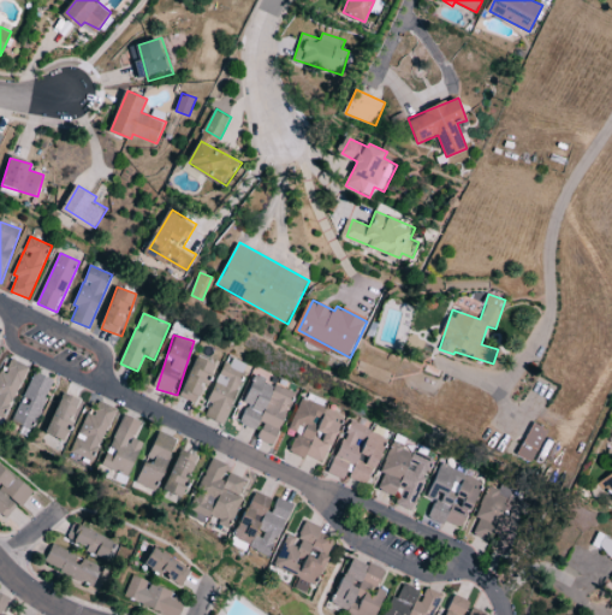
[(182,397),(201,404),(215,362),(196,356),(182,397)]
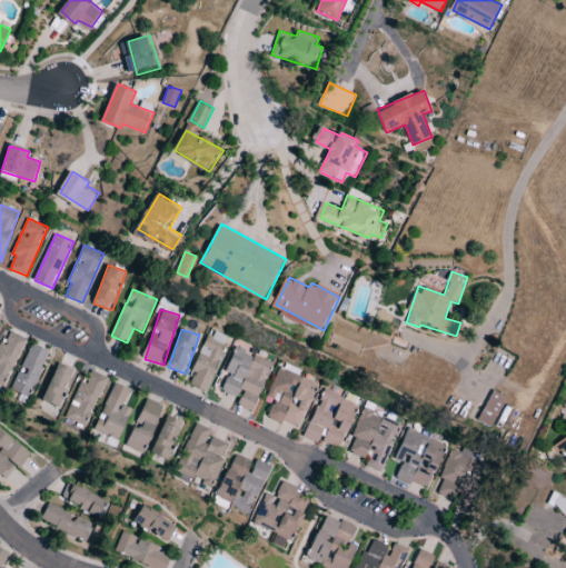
[(28,339),(8,330),(0,347),(0,386),(5,388),(28,339)]
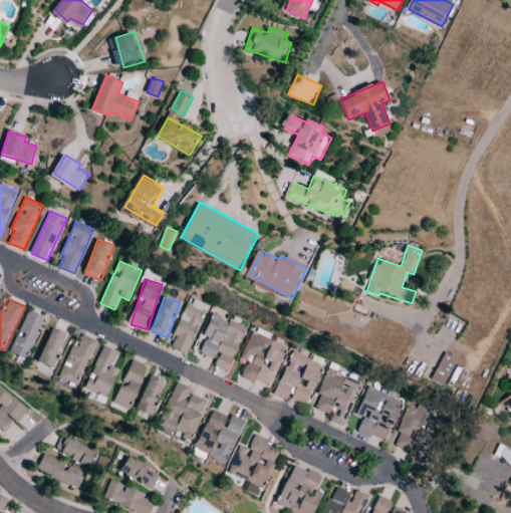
[(189,298),(175,335),(177,336),(172,348),(188,354),(207,305),(189,298)]
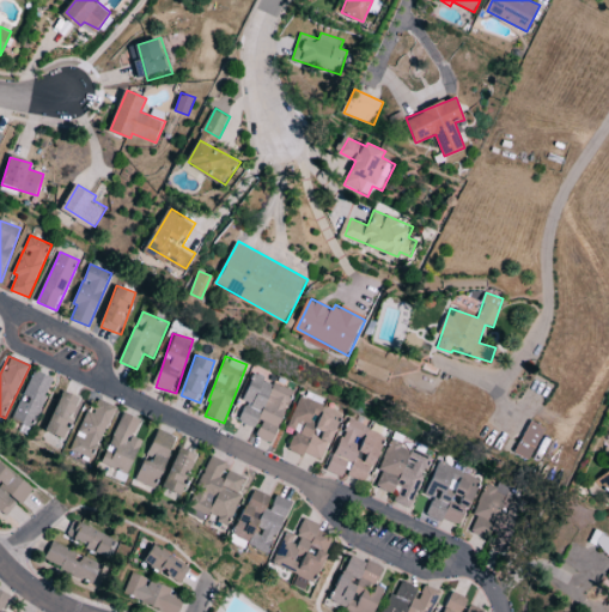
[(13,420),(32,429),(54,379),(35,370),(13,420)]
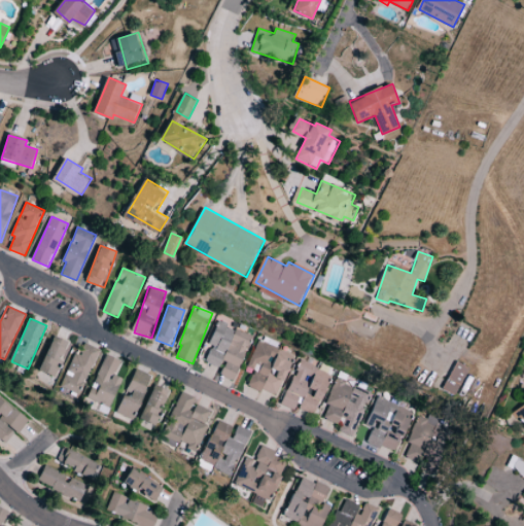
[(253,336),(228,326),(229,323),(219,320),(210,344),(212,345),(206,362),(221,369),(219,375),(235,381),(253,336)]
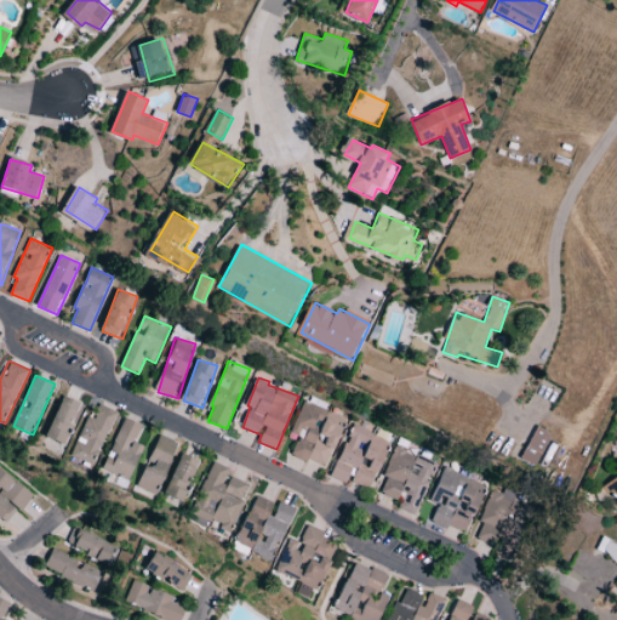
[(46,437),(66,445),(83,404),(63,396),(46,437)]
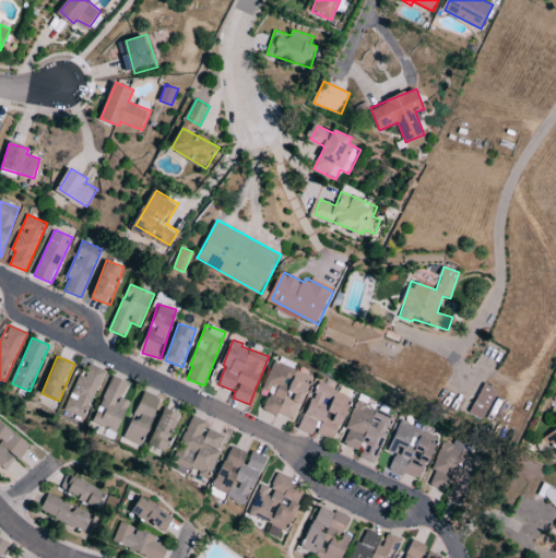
[(295,420),(312,376),(275,360),(262,392),(270,394),(264,408),(295,420)]
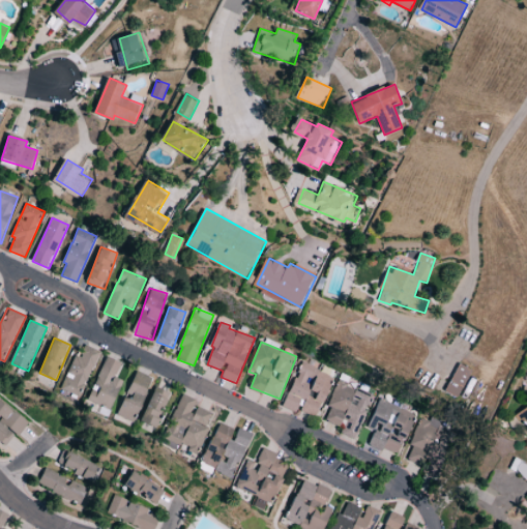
[(81,398),(100,351),(86,345),(81,356),(76,354),(61,388),(81,398)]
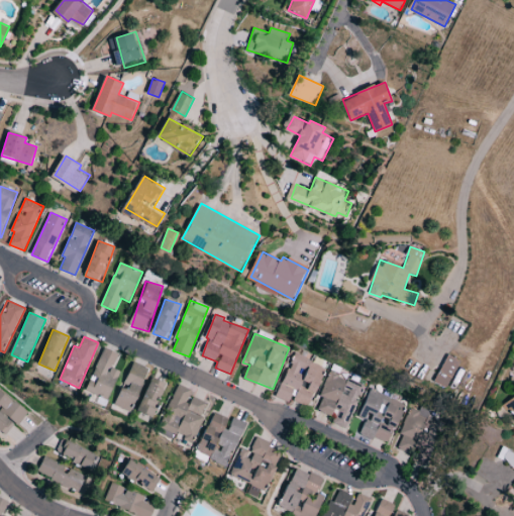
[(119,353),(104,347),(86,391),(109,400),(121,371),(113,368),(119,353)]
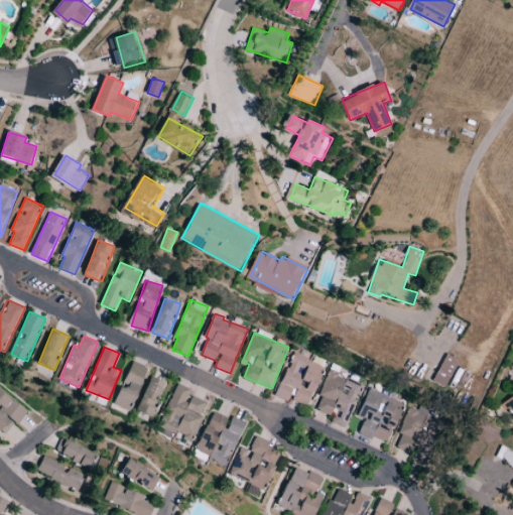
[(276,395),(290,402),(291,399),(308,406),(326,366),(295,353),(276,395)]
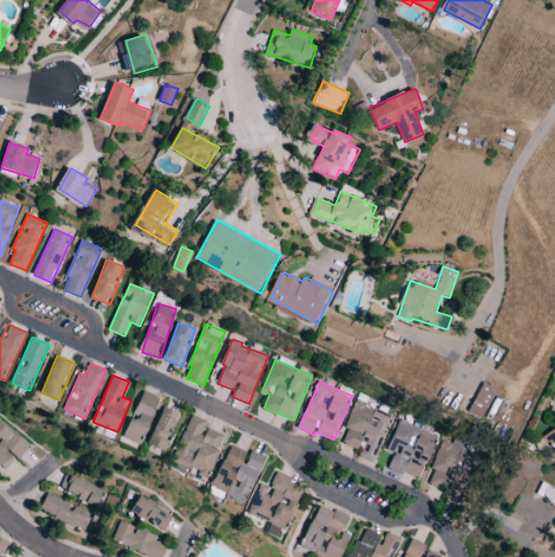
[(482,419),(497,390),(484,383),(469,411),(482,419)]
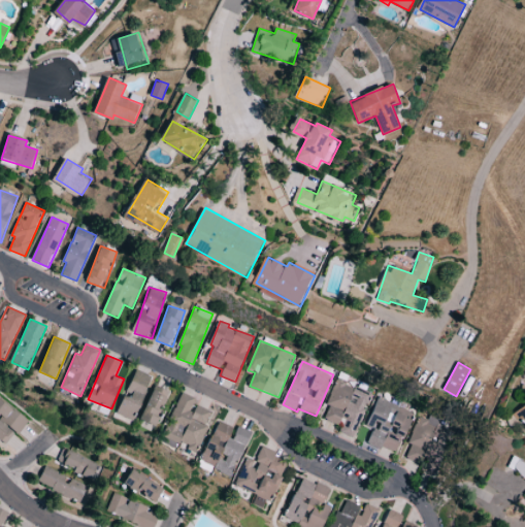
[(154,376),(136,369),(117,414),(134,421),(154,376)]
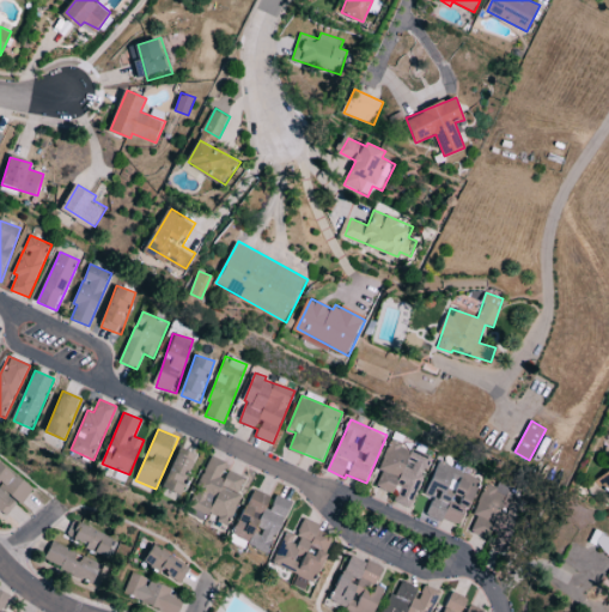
[(410,508),(432,456),(393,441),(375,486),(397,495),(394,502),(410,508)]
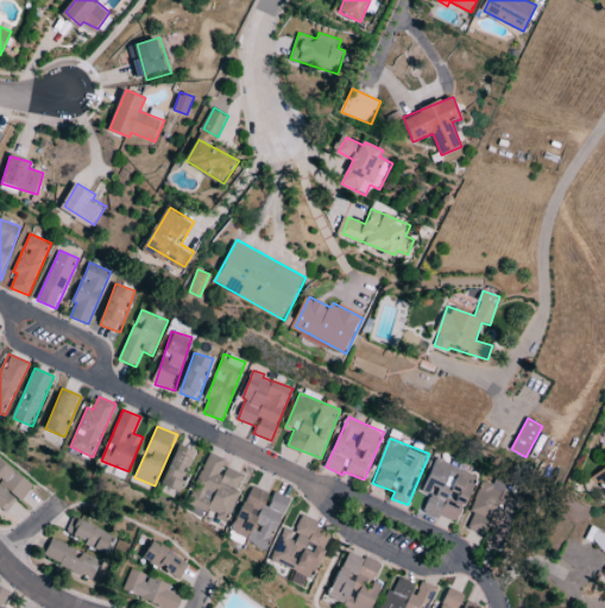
[(162,484),(180,493),(196,451),(178,444),(162,484)]
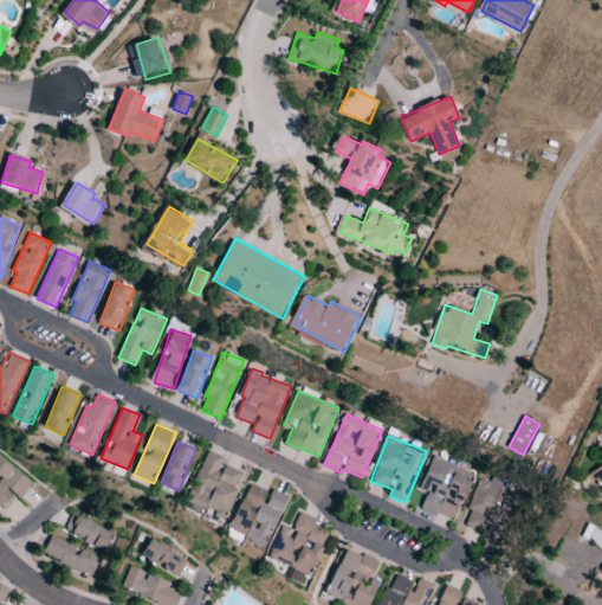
[(244,472),(224,464),(226,457),(209,451),(189,503),(226,517),(244,472)]
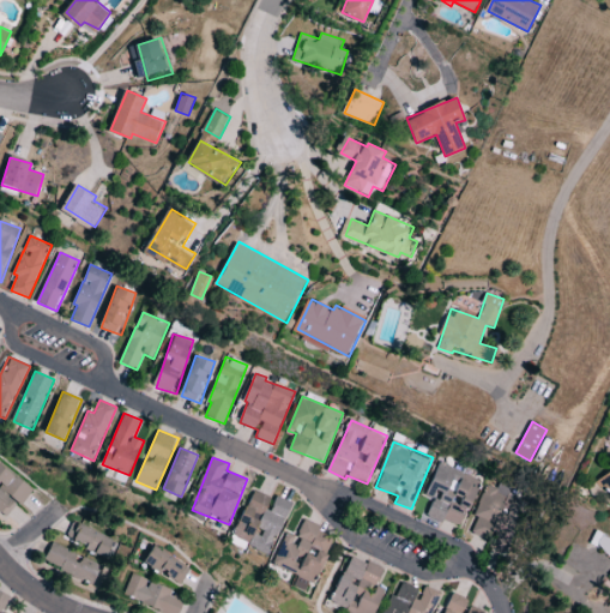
[(34,490),(0,462),(0,512),(6,518),(19,502),(23,504),(34,490)]
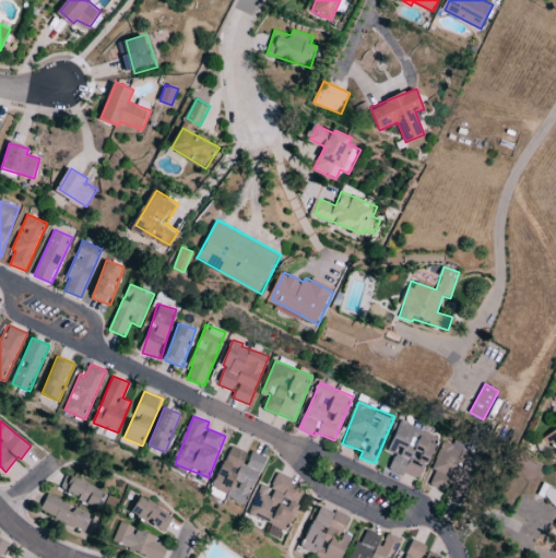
[(390,467),(421,481),(438,437),(401,422),(389,451),(397,453),(390,467)]
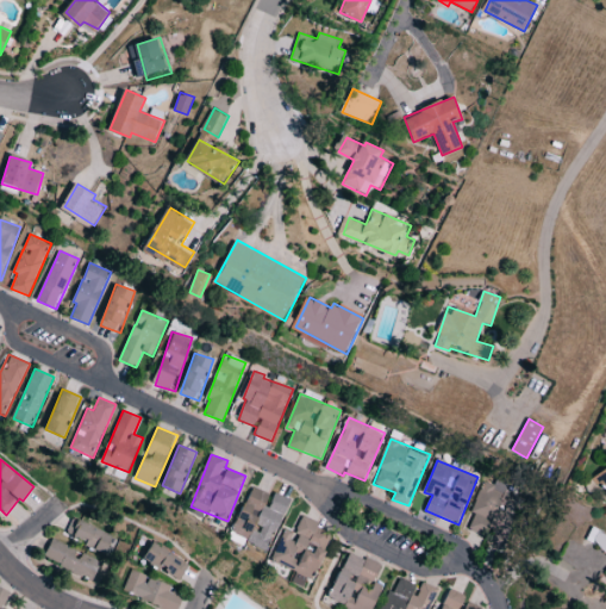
[(468,529),(489,536),(489,533),(504,538),(516,503),(504,499),(507,489),(485,480),(468,529)]
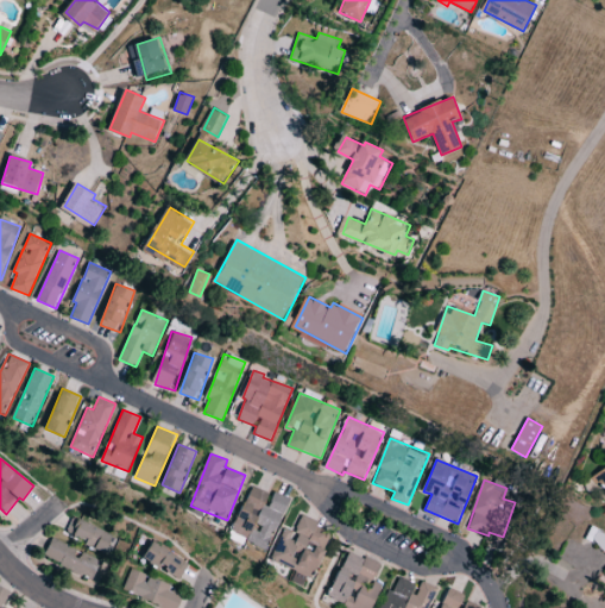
[(269,550),(290,497),(273,491),(272,494),(251,486),(229,539),(238,541),(239,538),(269,550)]
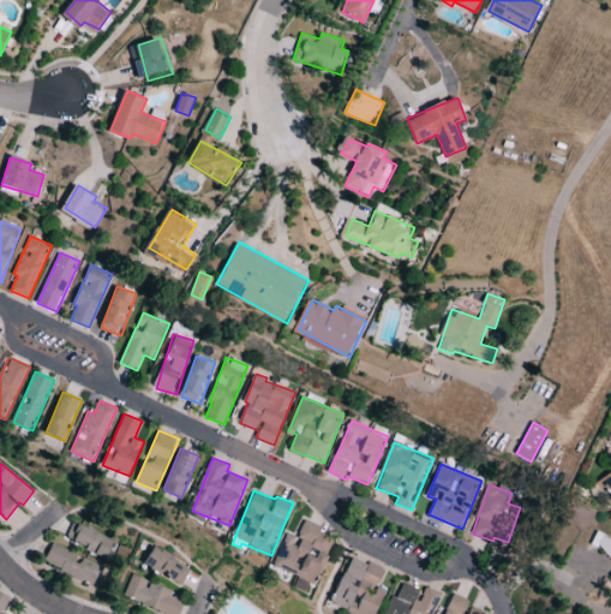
[(298,538),(288,534),(274,565),(316,584),(336,536),(305,522),(298,538)]
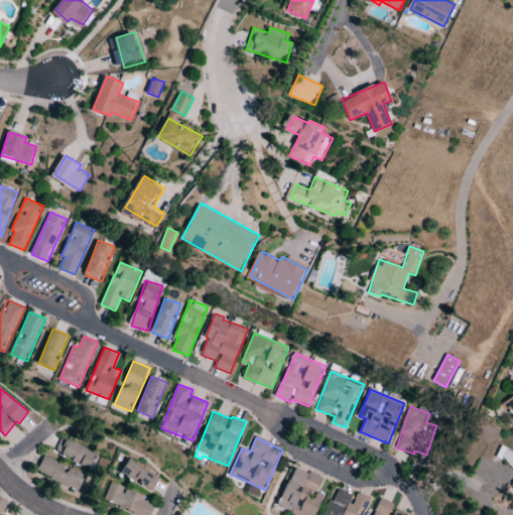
[(95,470),(101,455),(62,438),(55,454),(95,470)]
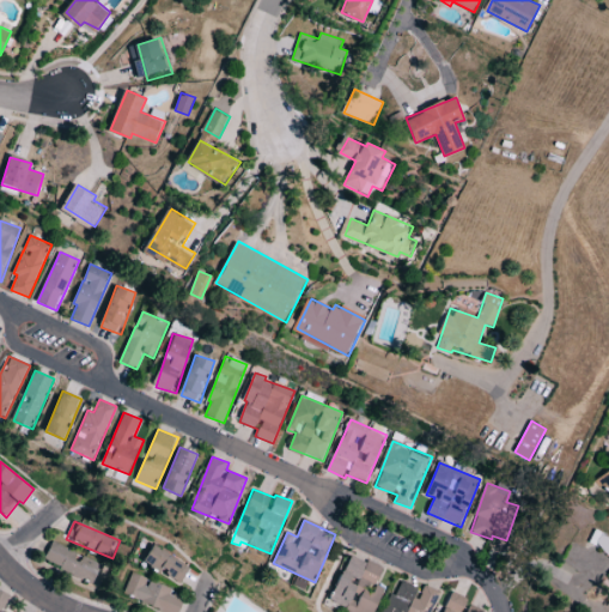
[(608,574),(608,533),(607,532),(596,541),(608,556),(608,574)]
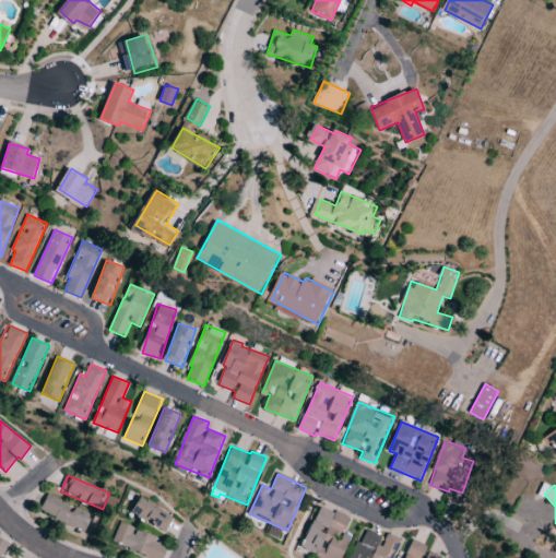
[(91,537),(99,517),(48,494),(39,513),(91,537)]
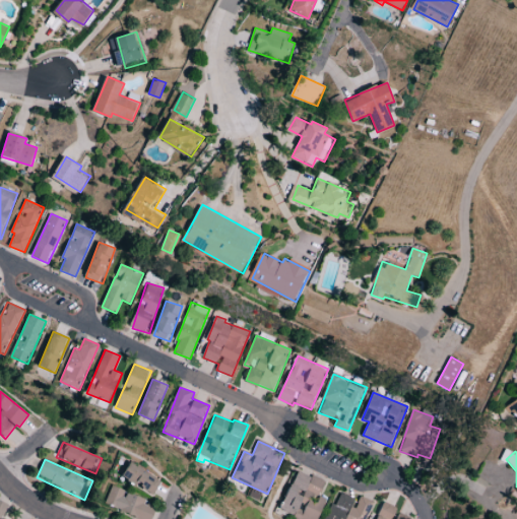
[(152,496),(163,481),(131,461),(122,476),(152,496)]
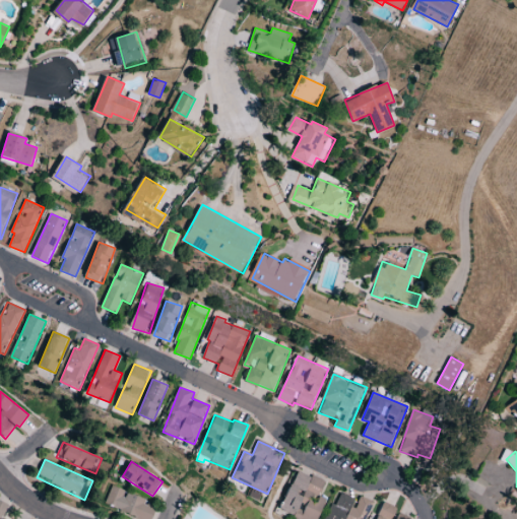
[(280,511),(300,518),(318,518),(326,499),(320,496),(326,481),(298,469),(280,511)]
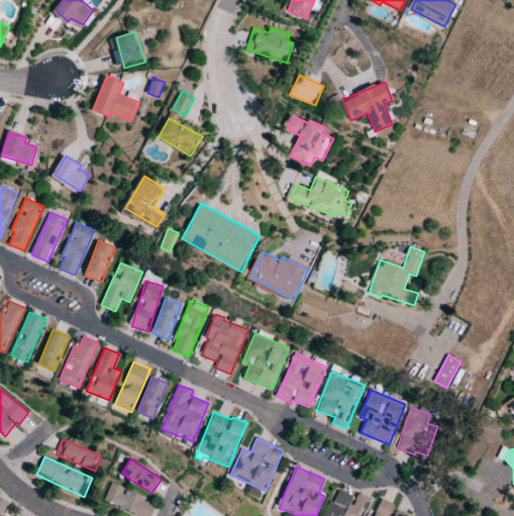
[(104,503),(140,515),(150,515),(156,504),(144,501),(146,496),(126,489),(126,488),(111,483),(104,503)]
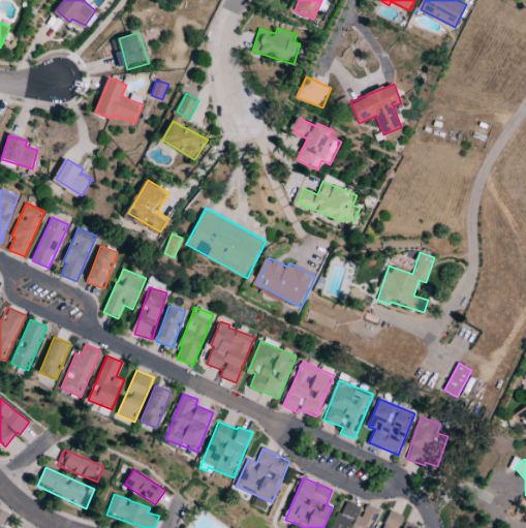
[(372,527),(379,509),(366,504),(364,507),(344,500),(333,527),(372,527)]
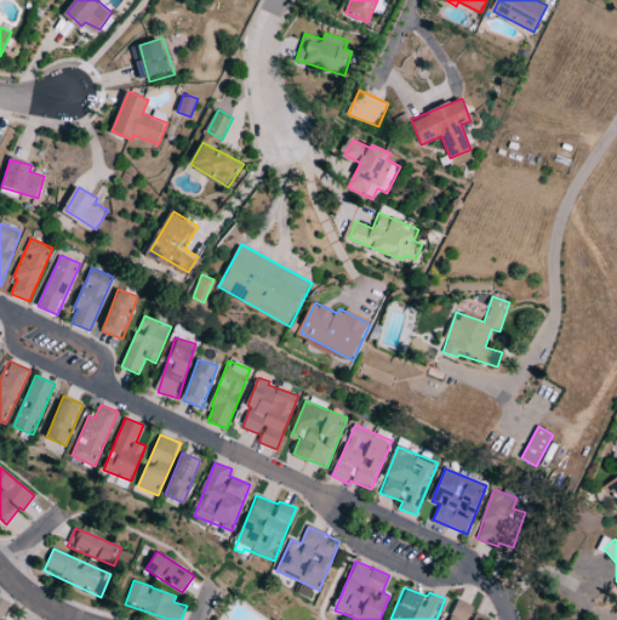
[(0,619),(4,619),(11,603),(0,597),(0,619)]
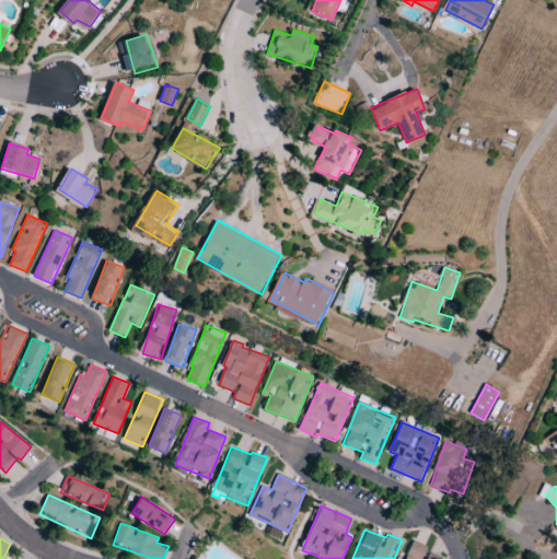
[(405,558),(440,558),(441,557),(427,552),(430,546),(413,540),(405,558)]
